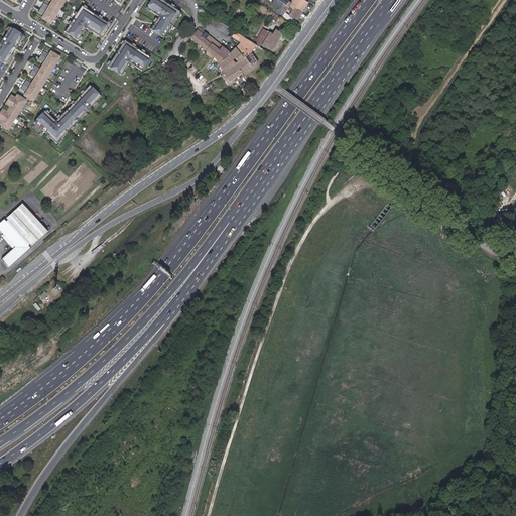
[(59,8),(63,1),(61,0),(51,0),(54,1),(52,4),(59,8)]
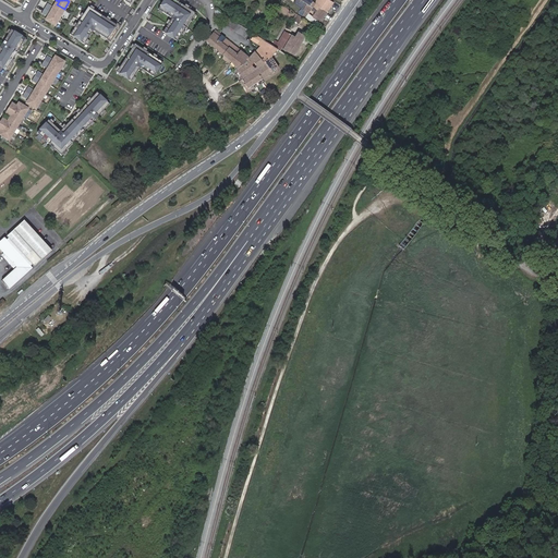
[(162,32),(177,40),(195,13),(176,0),(164,0),(158,9),(172,17),(162,32)]
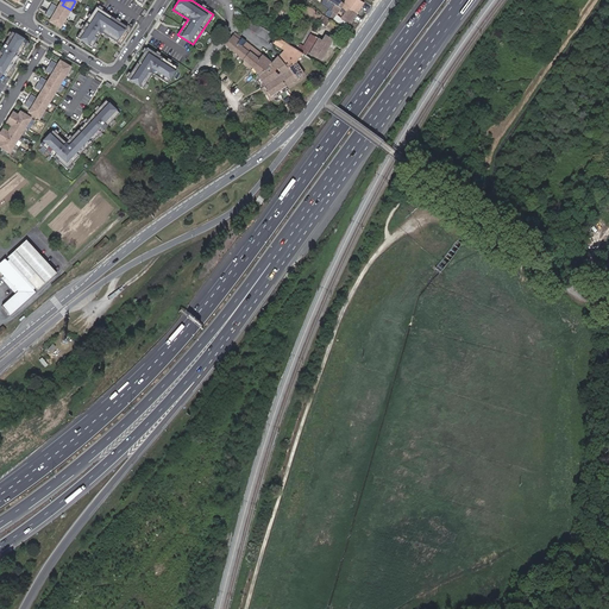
[(359,23),(362,19),(356,14),(347,8),(346,12),(327,0),(326,0),(324,4),(328,7),(327,10),(336,16),(349,25),(353,18),(359,23)]
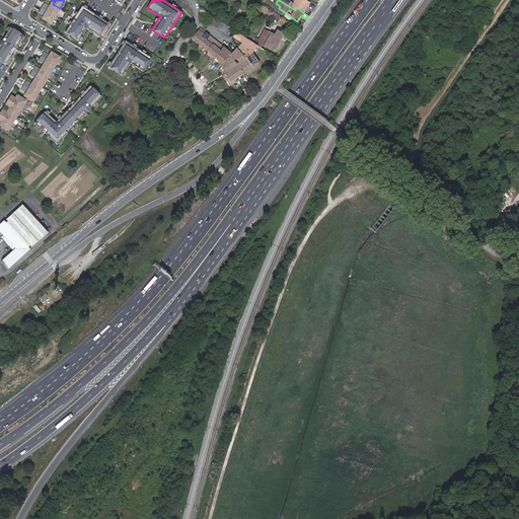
[(296,7),(303,12),(310,3),(304,0),(294,0),(292,4),(286,0),(279,0),(295,10),(296,7)]
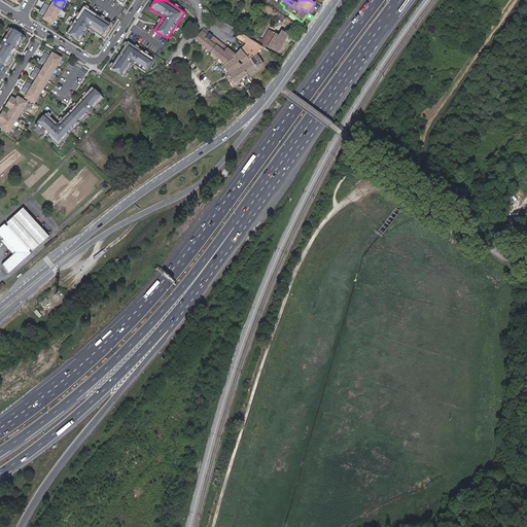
[(57,16),(61,9),(61,8),(54,4),(51,7),(44,3),(41,7),(57,16)]
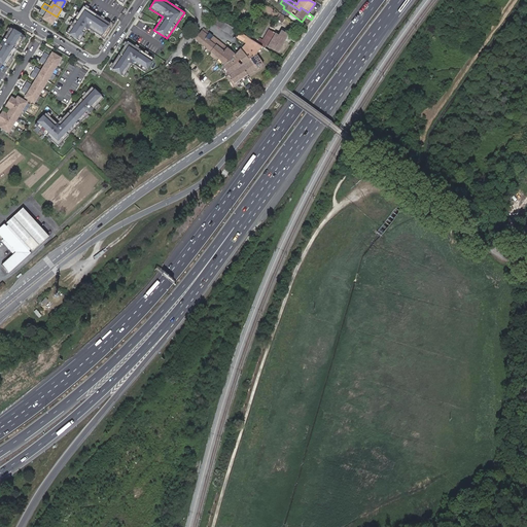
[(101,36),(109,23),(83,6),(66,32),(79,41),(88,28),(101,36)]
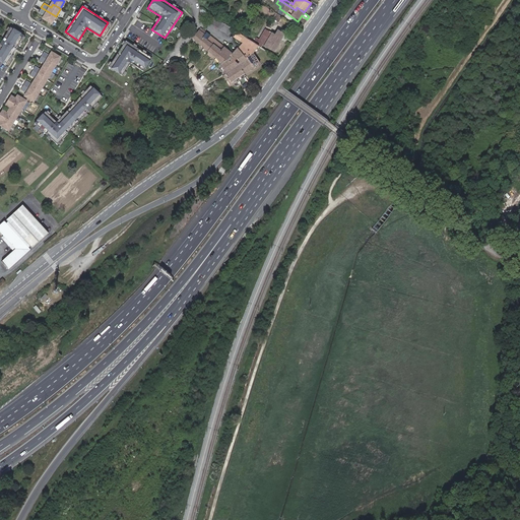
[(51,23),(56,16),(41,7),(38,12),(46,16),(44,19),(51,23)]
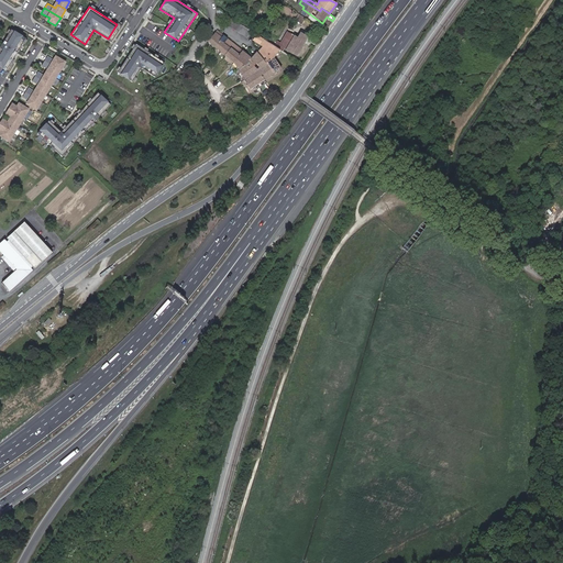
[(305,18),(299,14),(296,21),(301,24),(305,18)]
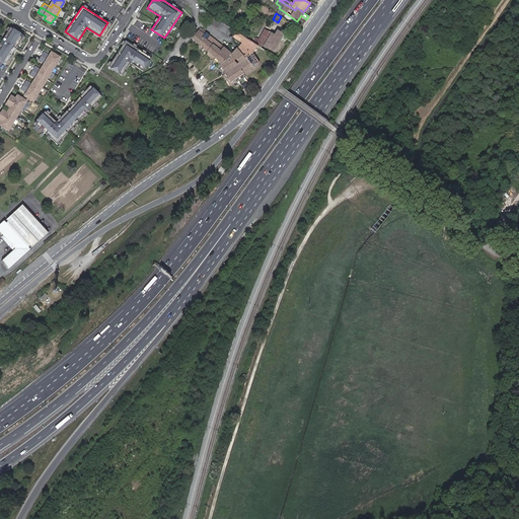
[(295,24),(297,21),(286,13),(284,16),(295,24)]
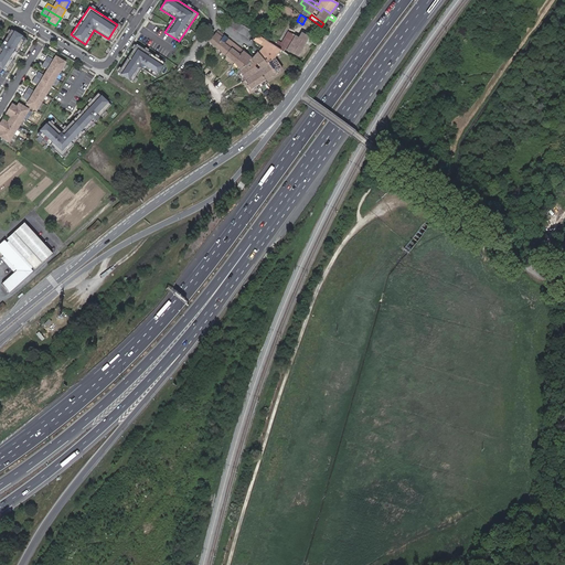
[(252,31),(232,19),(230,17),(225,23),(248,38),(252,31)]
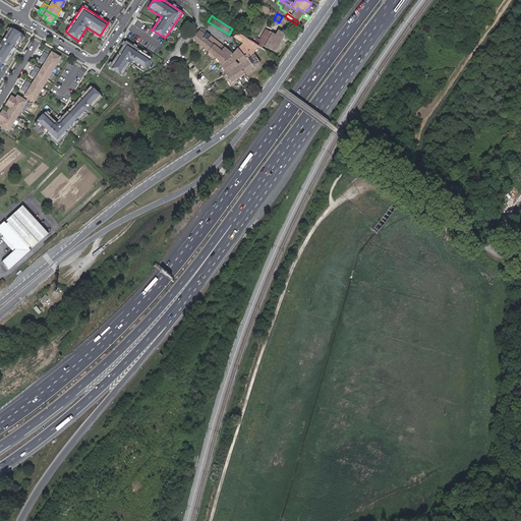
[(0,61),(5,64),(23,35),(9,26),(0,42),(0,61)]
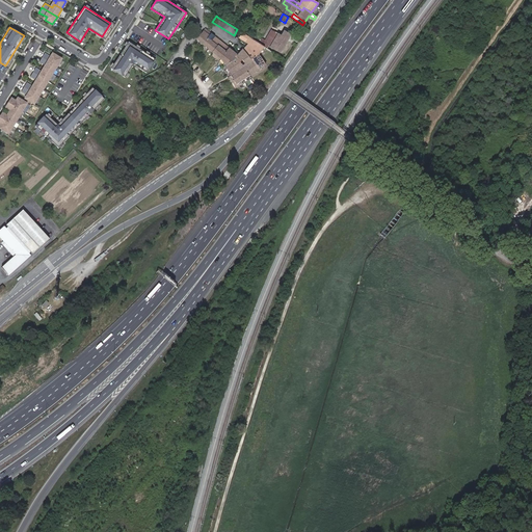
[(264,47),(248,37),(245,43),(247,45),(237,55),(206,29),(196,40),(221,59),(227,65),(224,67),(237,84),(266,65),(259,55),(261,52),(264,47)]
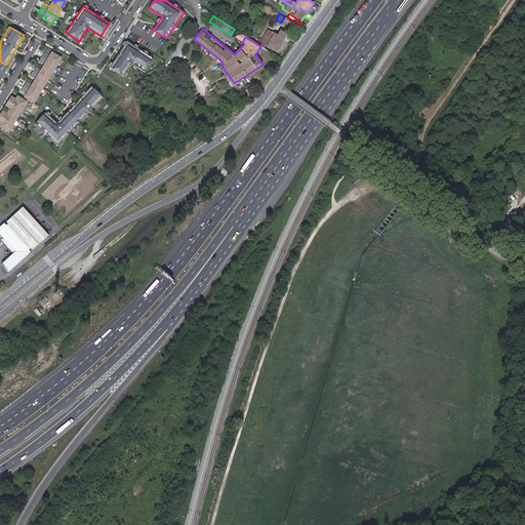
[(239,33),(234,29),(231,35),(236,38),(239,33)]
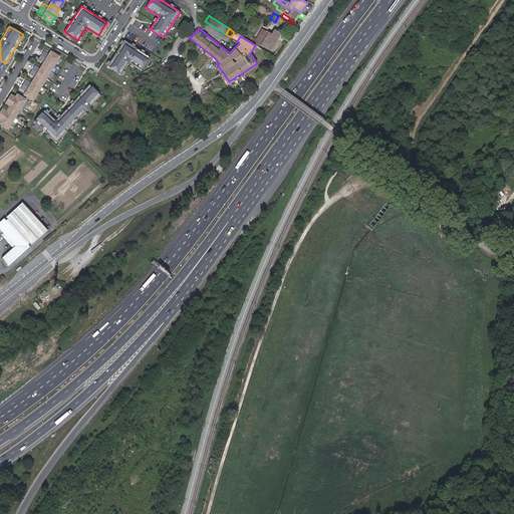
[(270,51),(280,34),(274,30),(271,35),(262,30),(255,41),(261,45),(270,51)]
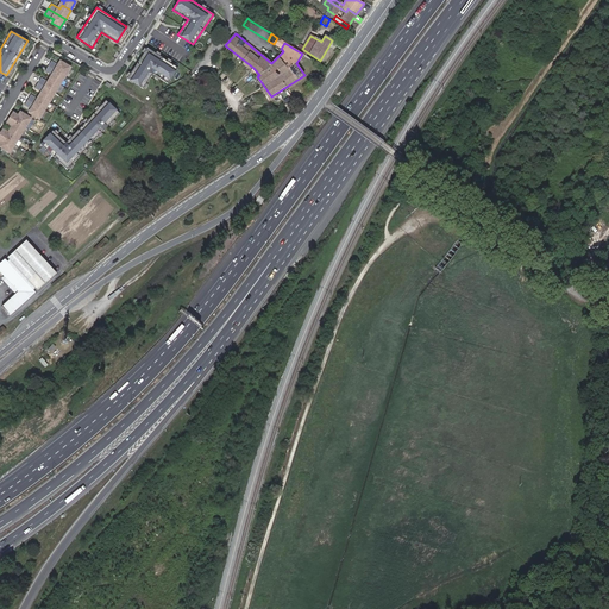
[(284,43),(277,38),(274,44),(281,49),(284,43)]
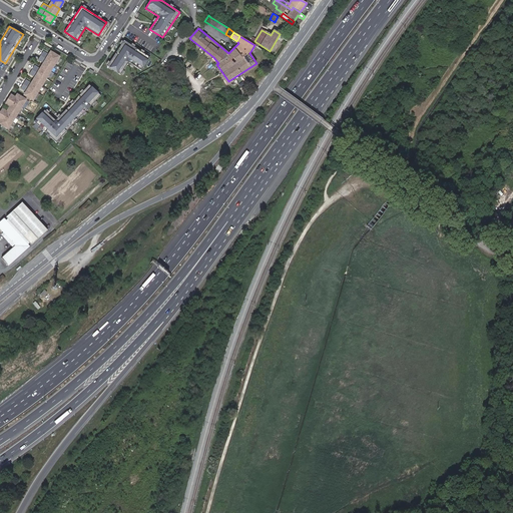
[(150,57),(124,40),(107,66),(120,74),(128,62),(141,70),(150,57)]
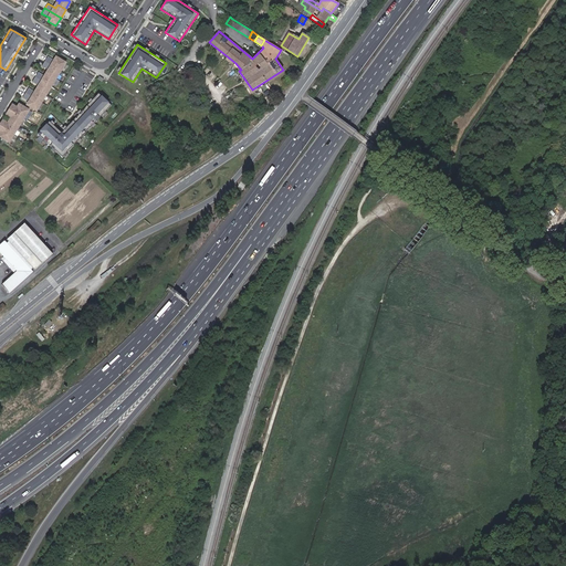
[(289,62),(292,58),(281,50),(278,55),(289,62)]
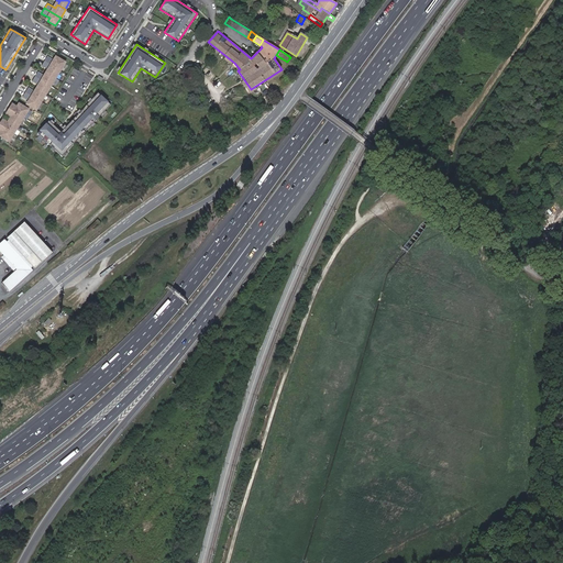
[(36,109),(65,61),(55,55),(53,59),(46,55),(41,65),(47,68),(44,75),(37,72),(32,80),(39,85),(34,90),(29,87),(23,97),(29,100),(28,103),(36,109)]
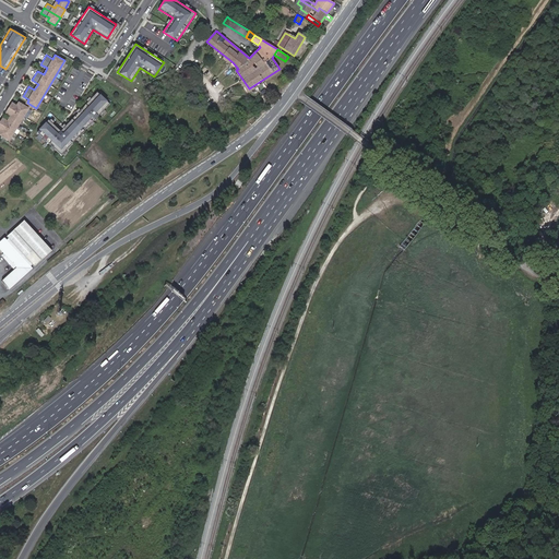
[(61,154),(109,103),(97,91),(60,130),(48,119),(37,131),(61,154)]
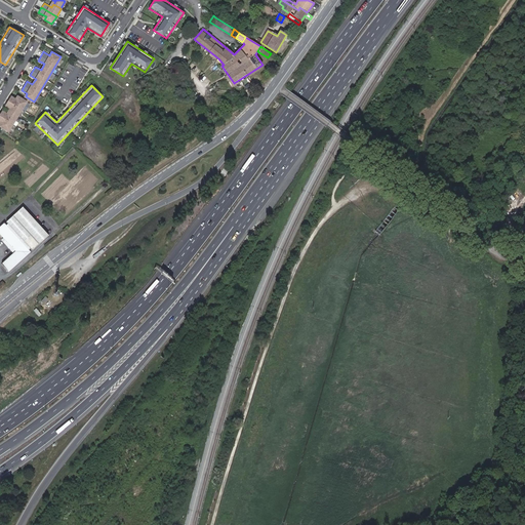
[(0,126),(8,132),(27,103),(17,96),(15,99),(10,96),(4,106),(10,109),(6,115),(1,111),(0,112),(0,122),(1,123),(0,125),(0,126)]
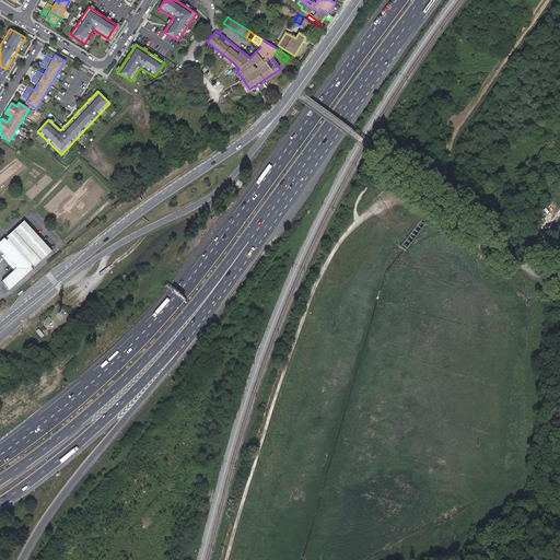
[(51,252),(24,221),(7,236),(8,238),(7,241),(4,238),(0,242),(0,249),(16,268),(1,281),(9,290),(33,269),(31,267),(33,265),(34,267),(51,252)]
